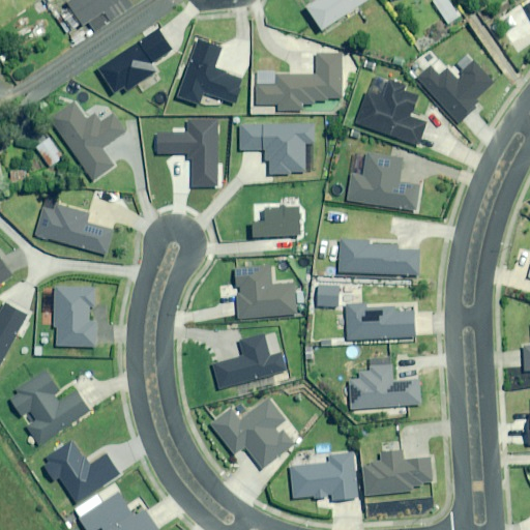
[(136,6),(130,0),(71,0),(69,2),(85,27),(90,24),(96,32),(136,6)]
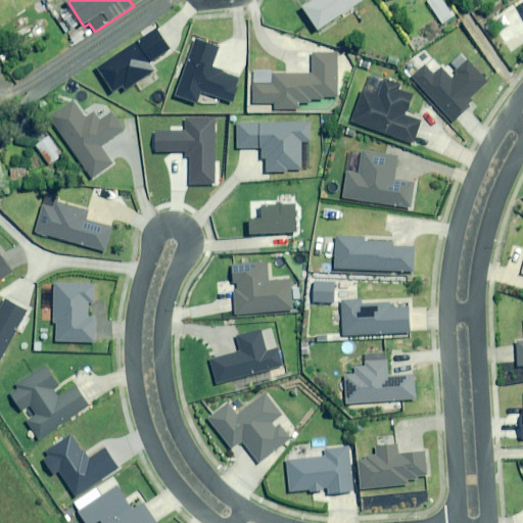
[(317,0),(304,9),(320,31),(363,2),(362,0),(317,0)]
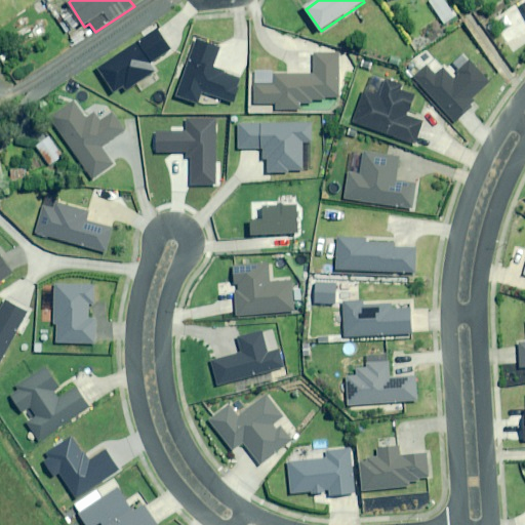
[(456,16),(444,0),(433,0),(428,4),(443,26),(456,16)]
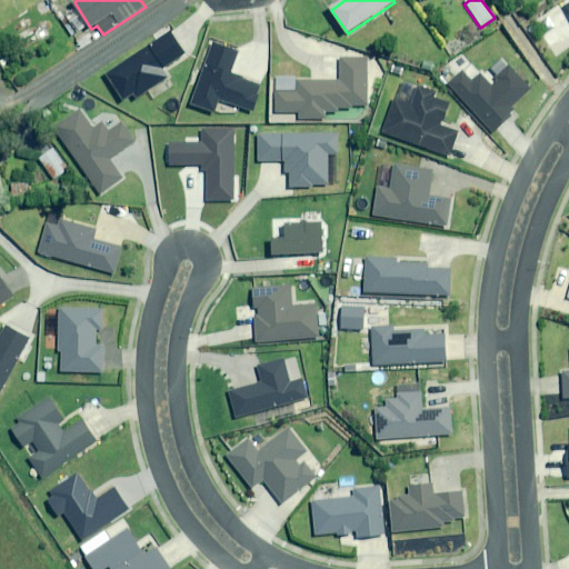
[(188,57),(171,32),(108,76),(125,101),(135,95),(138,99),(168,79),(165,73),(188,57)]
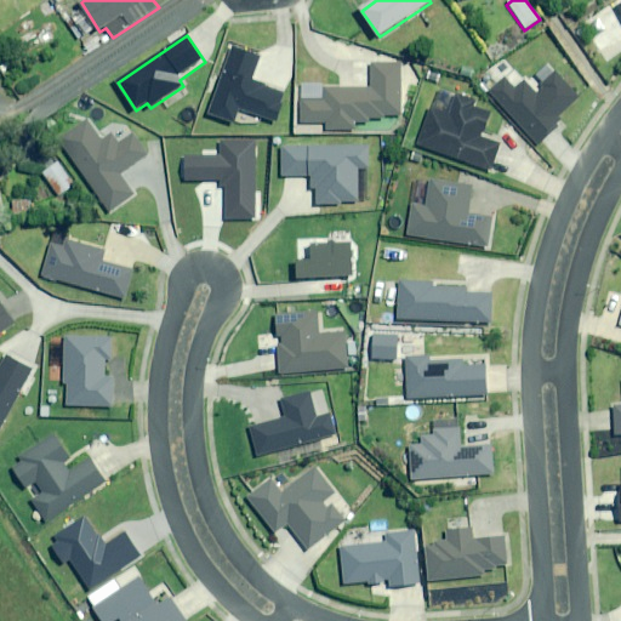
[(261,56),(234,47),(212,115),(235,123),(240,109),(277,121),(286,93),(252,83),(261,56)]
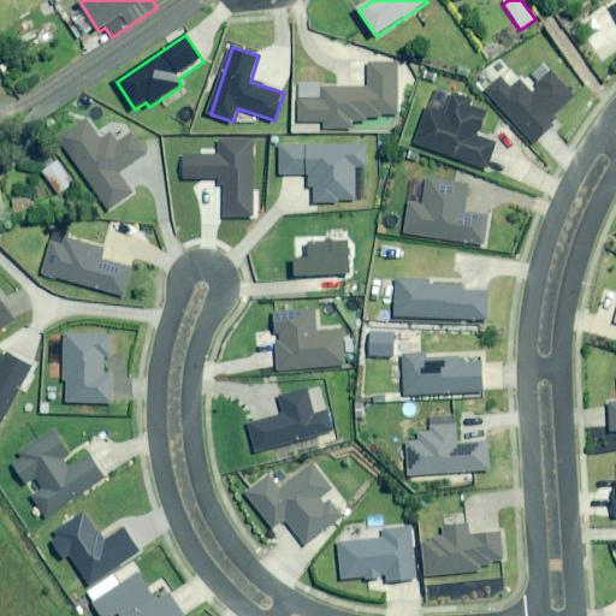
[(398,63),(371,63),(371,88),(324,88),(324,100),(301,100),(301,122),(326,122),(326,130),(354,130),(354,122),(368,122),(368,117),(398,117),(398,63)]
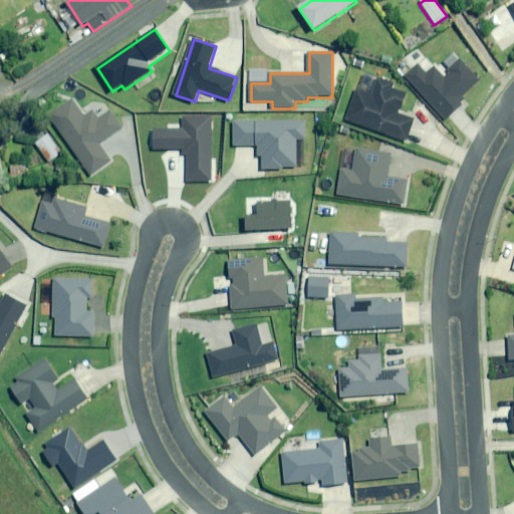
[(407,77),(448,121),(466,104),(461,100),(481,81),(461,60),(444,76),(435,67),(428,74),(419,65),(407,77)]
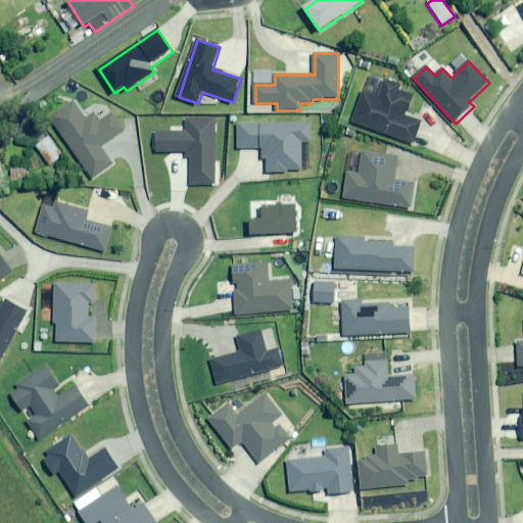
[(415,93),(385,83),(380,97),(365,91),(353,122),(415,144),(423,123),(407,116),(415,93)]
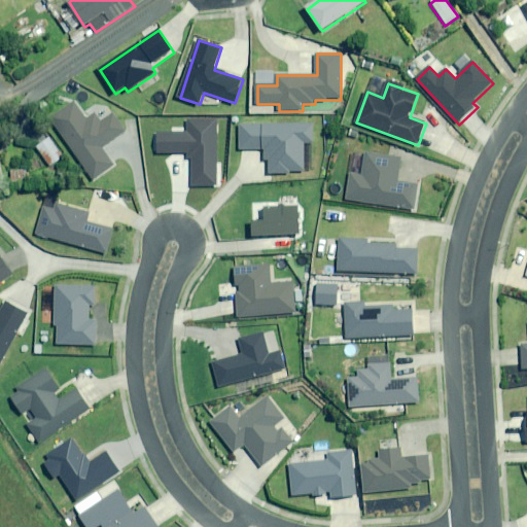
[(86,120),(74,103),(51,118),(94,180),(114,166),(103,148),(127,132),(114,113),(102,123),(96,113),(86,120)]
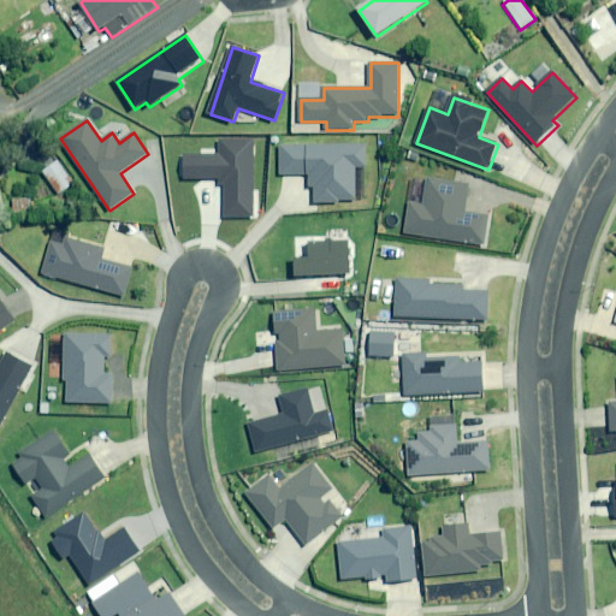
[(253,218),(253,138),(219,138),(219,155),(183,155),(183,179),(221,181),(221,218),(253,218)]
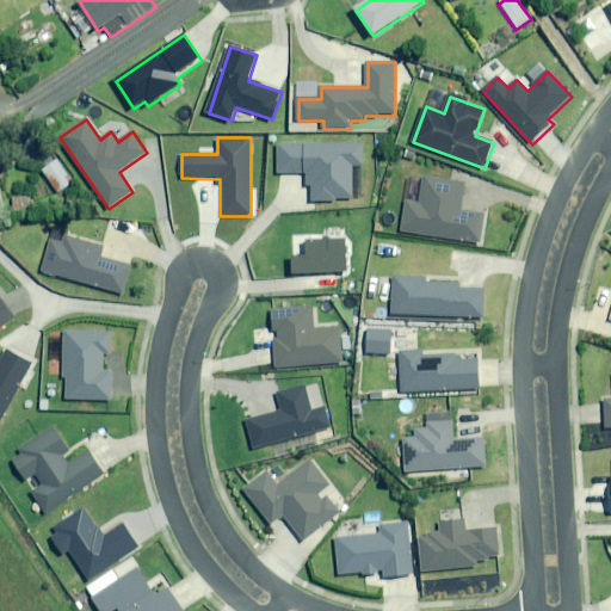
[(364,166),(364,144),(279,144),(279,173),(309,173),(309,187),(314,187),(314,201),(355,201),(355,166),(364,166)]
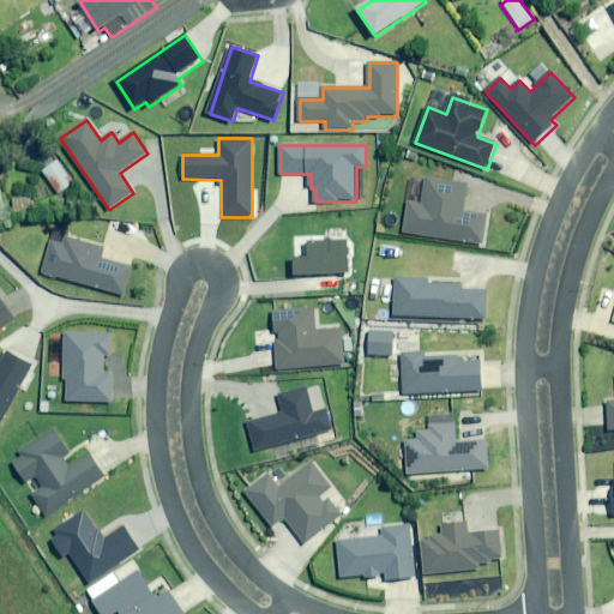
[(74,184),(59,160),(43,170),(59,194),(74,184)]
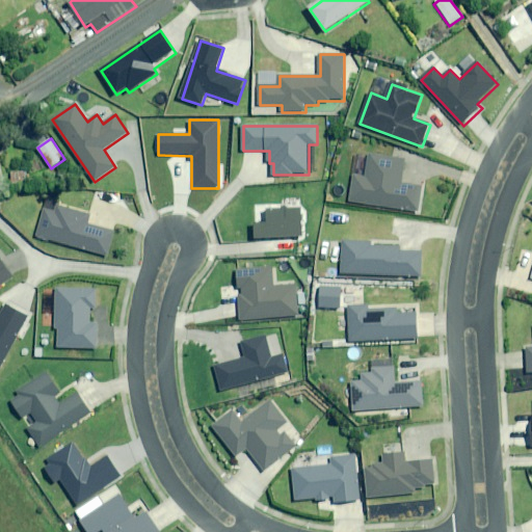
[(406,159),(372,154),(367,178),(355,176),(351,202),(419,213),(424,186),(402,183),(406,159)]
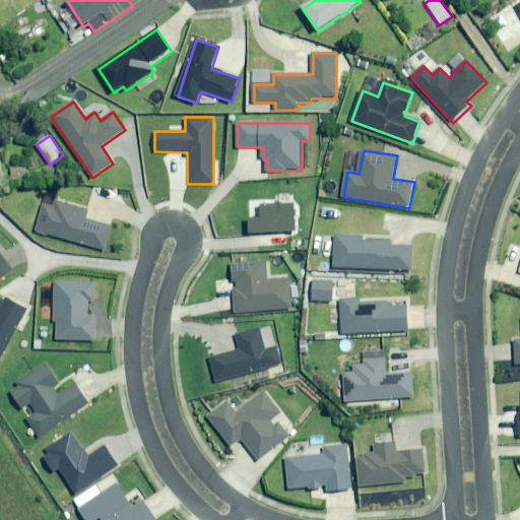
[(89,210),(66,203),(64,210),(44,205),(37,232),(106,250),(112,225),(86,219),(89,210)]
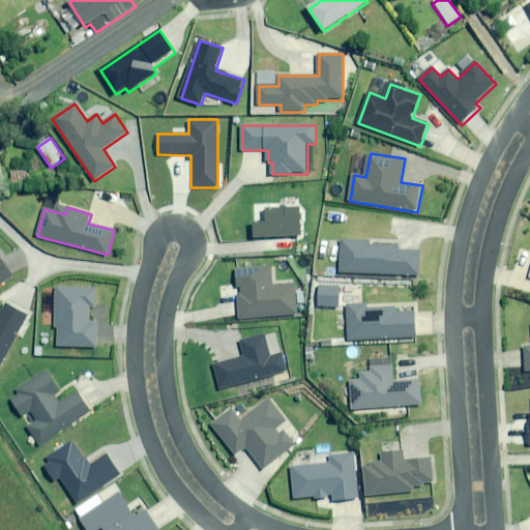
[(302,236),(301,208),(267,209),(267,222),(255,223),(256,238),(302,236)]
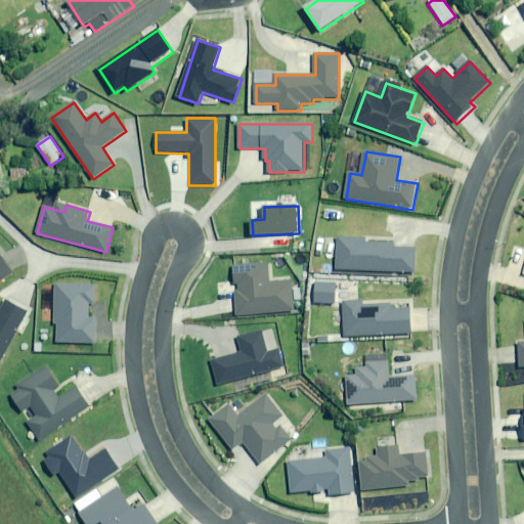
[(366,238),(341,237),(341,238),(326,237),(325,252),(338,253),(337,269),(415,273),(416,249),(393,248),(394,243),(366,241),(366,238)]
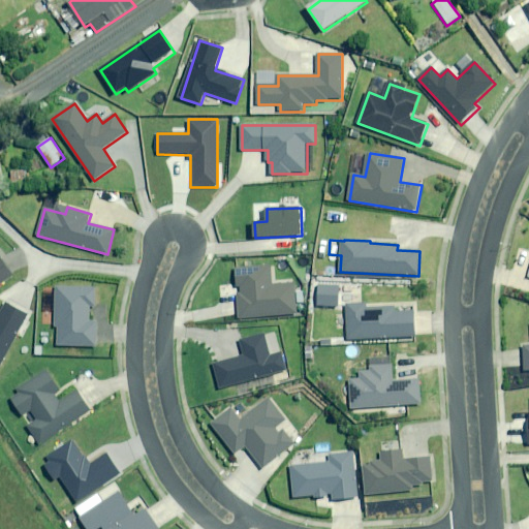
[(0,285),(14,276),(1,255),(0,255),(0,285)]
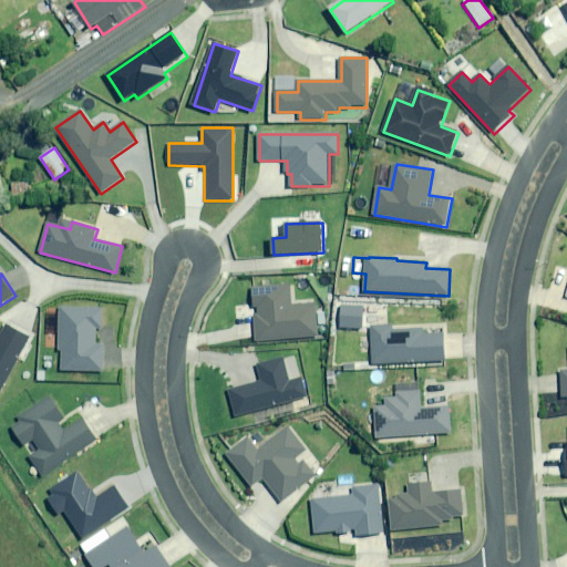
[(292,306),(290,285),(254,288),(258,341),(318,337),(315,303),(292,306)]
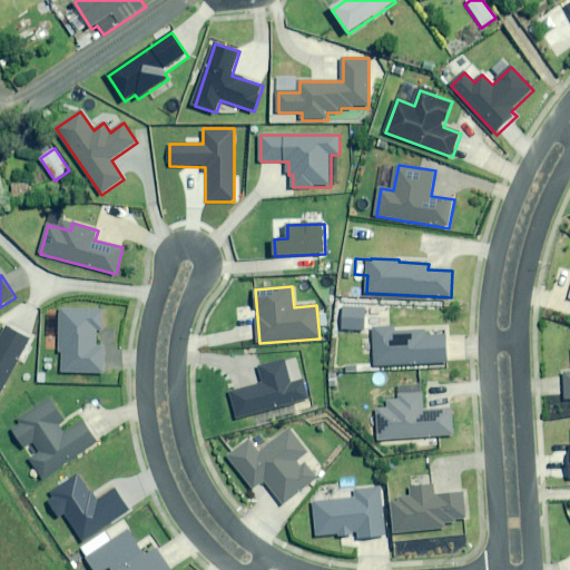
[(365,331),(365,307),(345,306),(344,331),(365,331)]
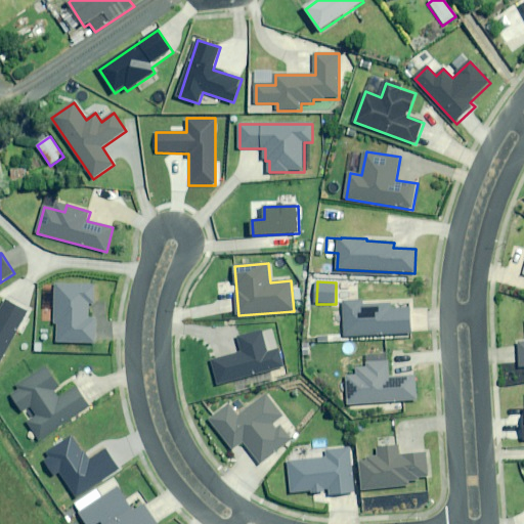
[(95,285),(57,284),(56,328),(58,328),(58,343),(95,343),(96,318),(88,318),(88,305),(95,305),(95,285)]
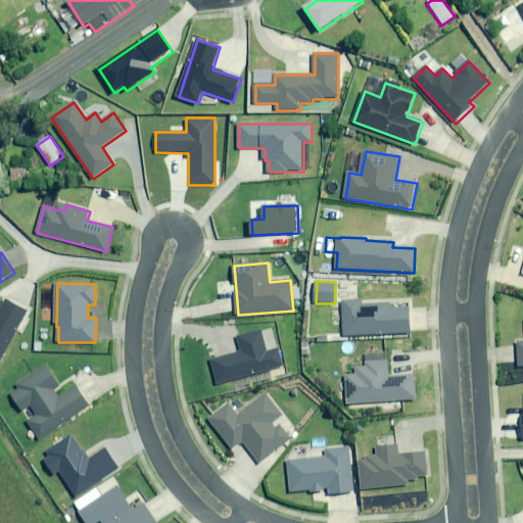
[(28,312),(7,300),(0,313),(0,366),(19,331),(17,330),(28,312)]
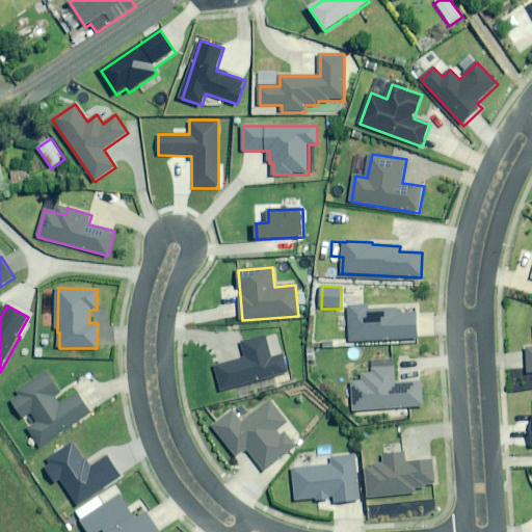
[(417,309),(369,311),(369,306),(349,307),(350,342),(418,339),(417,309)]
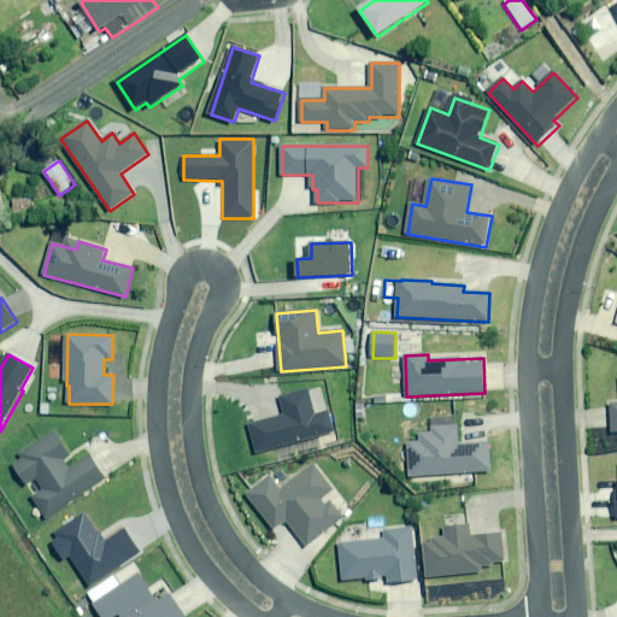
[(315,415),(309,389),(281,397),(286,416),(250,424),(257,454),(334,435),(328,412),(315,415)]
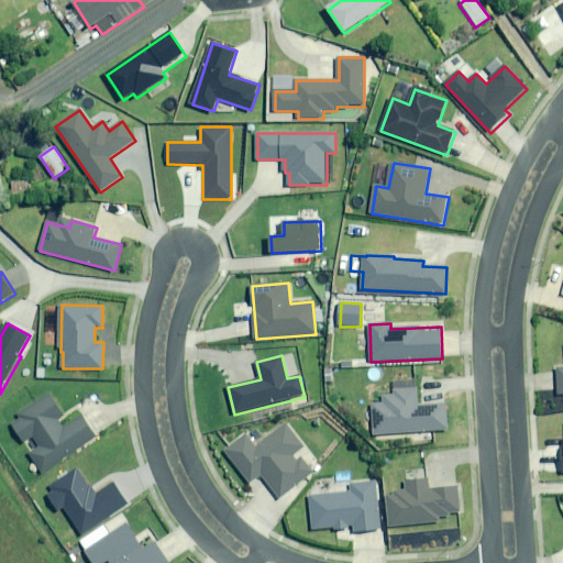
[(421,406),(420,388),(387,390),(387,397),(373,398),(375,435),(417,432),(418,445),(435,444),(434,431),(449,430),(446,404),(421,406)]
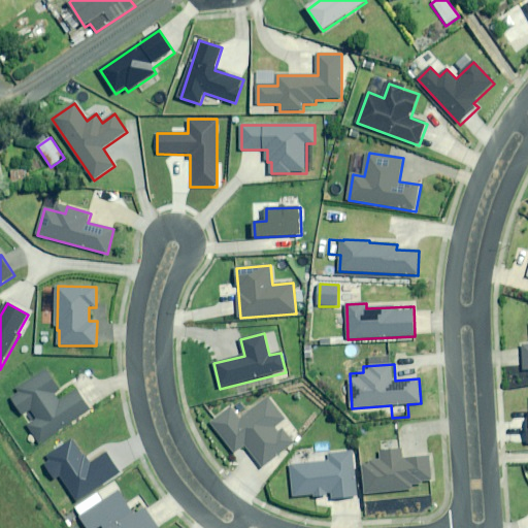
[(47,371),(10,396),(24,417),(31,411),(37,421),(29,426),(41,446),(93,413),(75,386),(62,395),(47,371)]
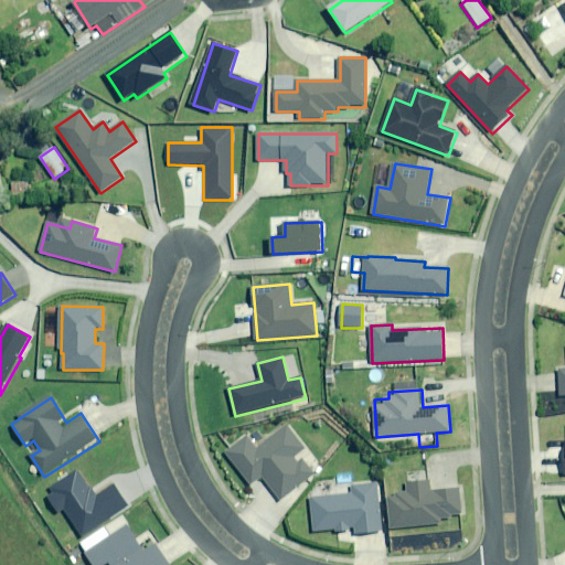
[(306,450),(287,426),(257,450),(247,437),(226,454),(253,487),(263,479),(281,502),(316,476),(304,461),(299,465),(295,459),(306,450)]
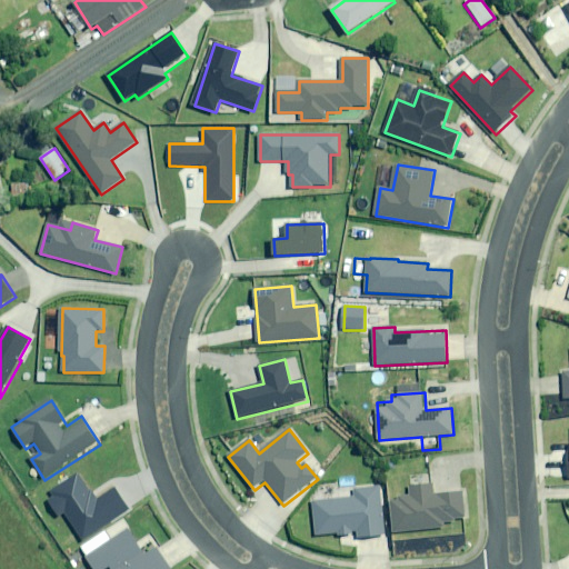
[(78,473),(50,491),(53,497),(49,500),(58,515),(63,511),(82,541),(128,511),(113,489),(95,500),(78,473)]
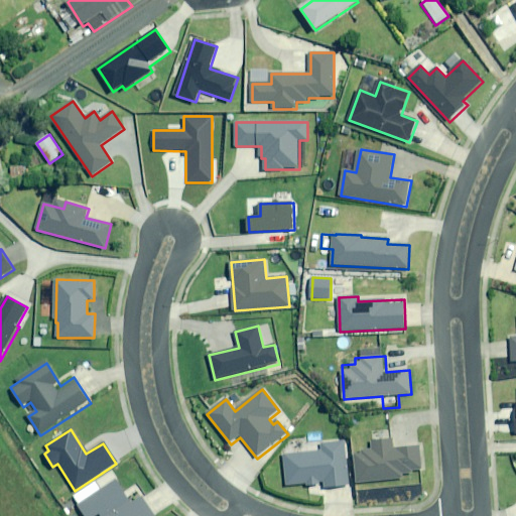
[(394,448),(393,439),(372,441),(373,450),(356,453),(359,483),(404,478),(403,474),(422,472),(420,446),(394,448)]
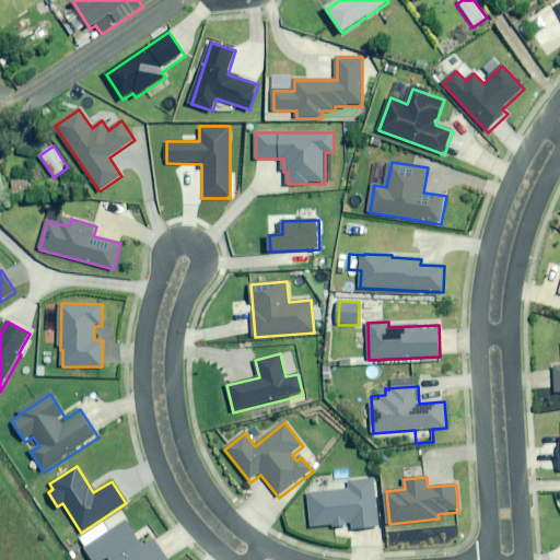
[(377,527),(374,480),(349,481),(350,490),(310,493),(312,527),(352,523),(352,529),(377,527)]
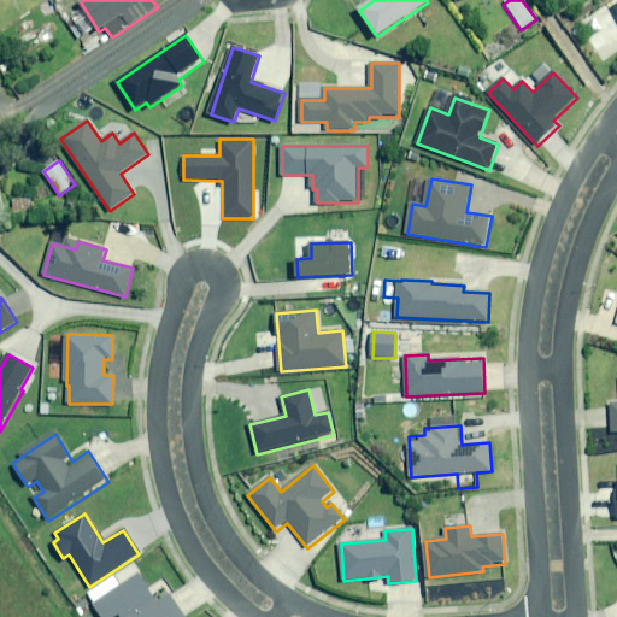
[(154,597),(141,575),(95,605),(101,616),(116,616),(121,615),(122,616),(184,616),(166,588),(154,597)]
